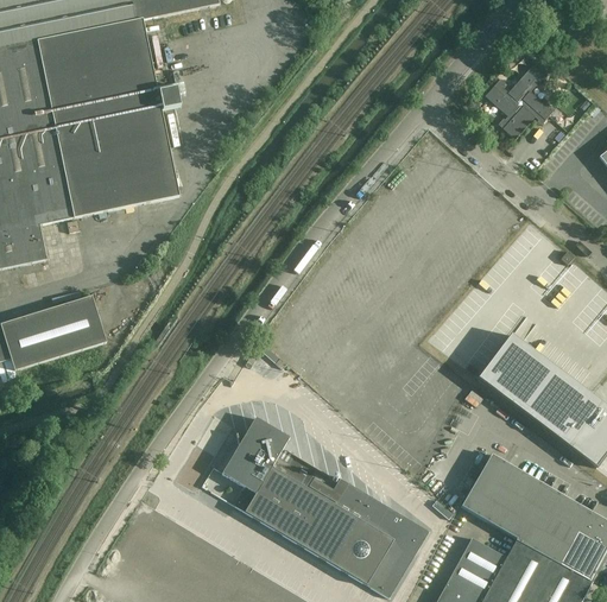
[(0,0),(0,267),(48,258),(40,223),(179,195),(163,111),(184,106),(181,88),(158,93),(144,19),(220,2),(219,0),(0,0)]
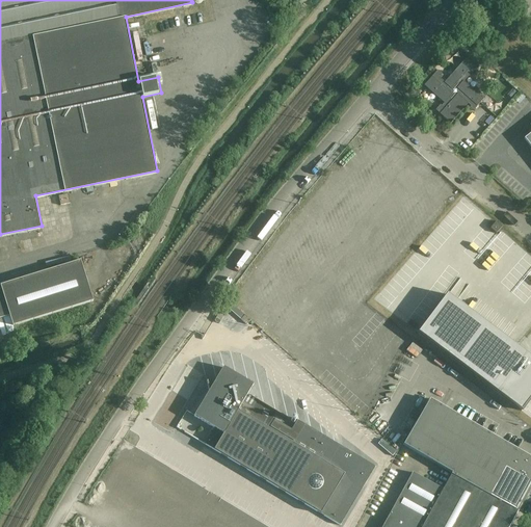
[(479,61),(477,58),(469,52),(445,78),(441,74),(444,71),(439,67),(425,81),(445,99),(443,102),(441,101),(436,106),(451,119),(469,99),(475,105),(484,95),(465,77),(473,68),(479,61)]
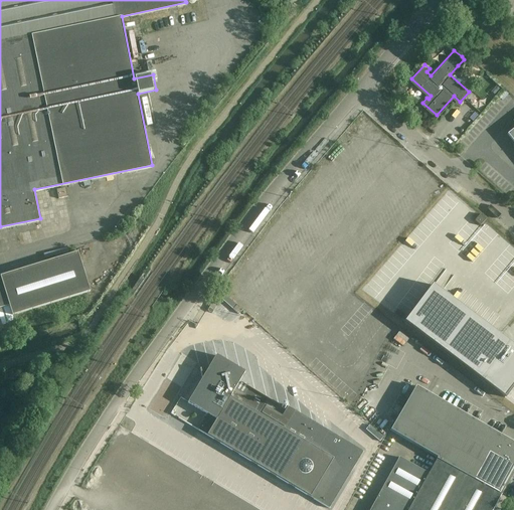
[(69,193),(67,184),(57,186),(59,195),(69,193)]
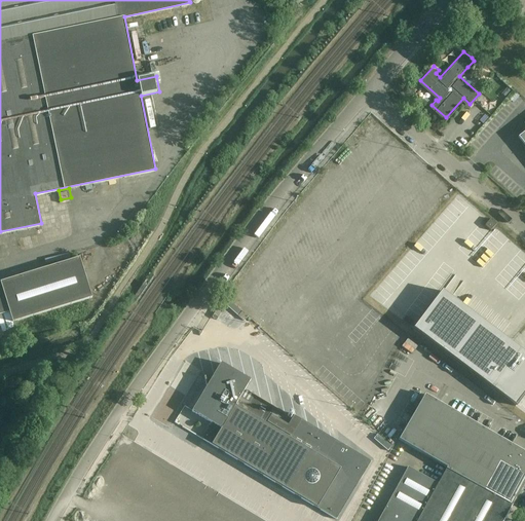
[(491,215),(486,221),(491,226),(497,220),(491,215)]
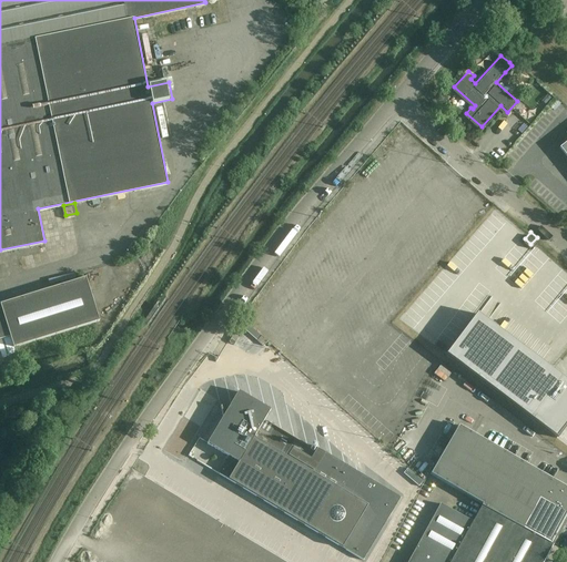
[(0,305),(0,336),(11,333),(16,344),(104,316),(90,272),(2,298),(3,304),(0,305)]
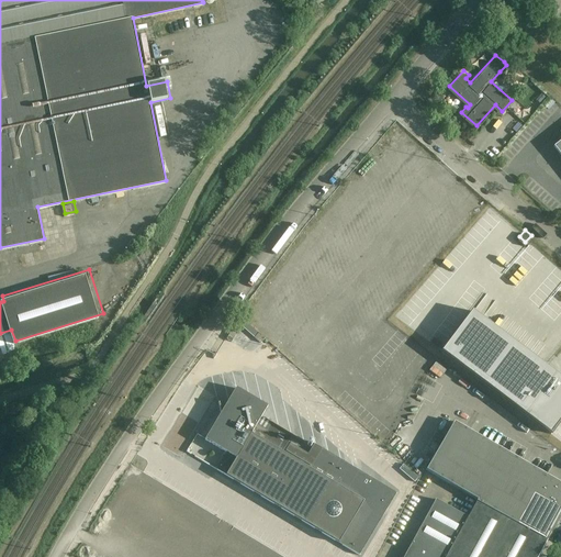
[(473,307),(442,347),(551,430),(560,416),(560,371),(483,313),(474,307),(473,307)]
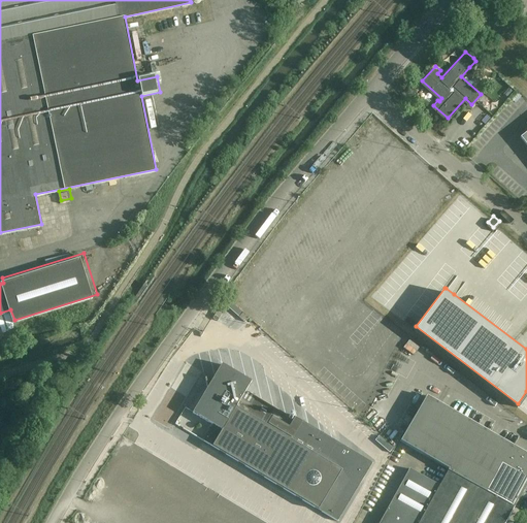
[(250,314),(243,308),(240,313),(245,318),(250,314)]
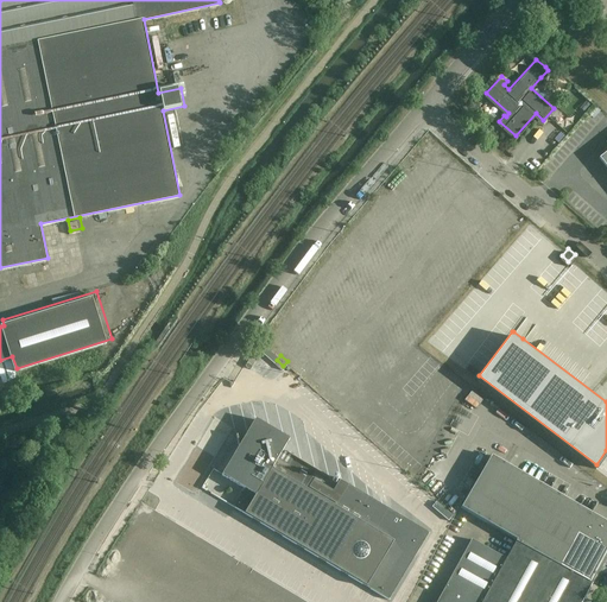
[(341,475),(334,486),(314,474),(317,466),(295,452),(290,460),(279,452),(286,442),(290,435),(274,425),(257,414),(253,420),(247,431),(247,433),(239,436),(238,431),(236,431),(240,445),(238,445),(222,470),(246,485),(235,502),(390,595),(430,528),(341,475)]
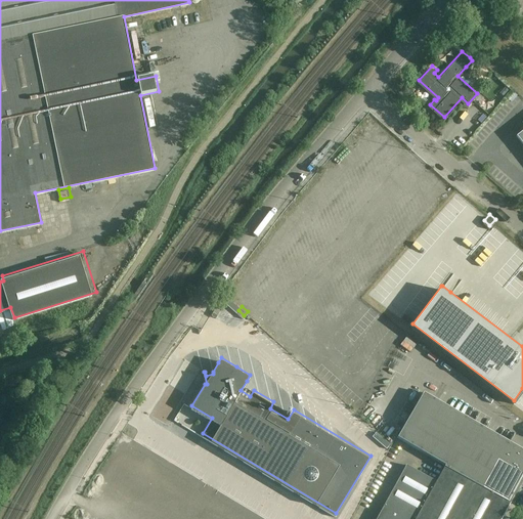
[(445,461),(443,464),(510,501),(511,499),(512,499),(512,498),(510,496),(522,474),(522,445),(423,388),(398,433),(445,461)]
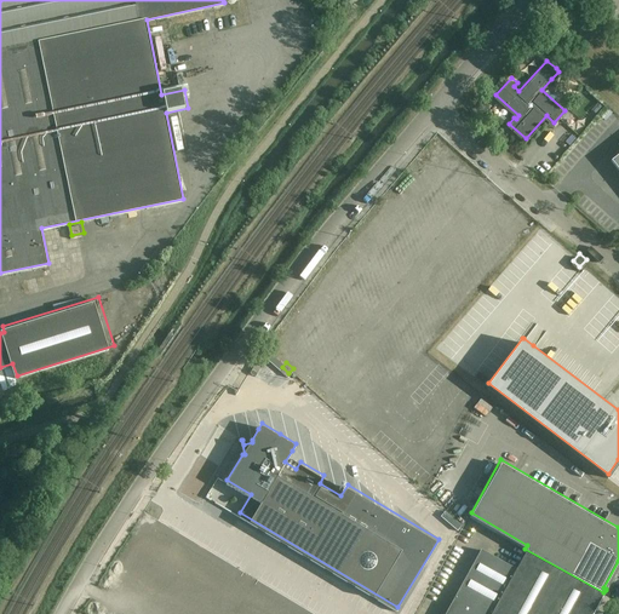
[(480,547),(442,613),(591,613),(603,592),(525,549),(515,567),(480,547)]
